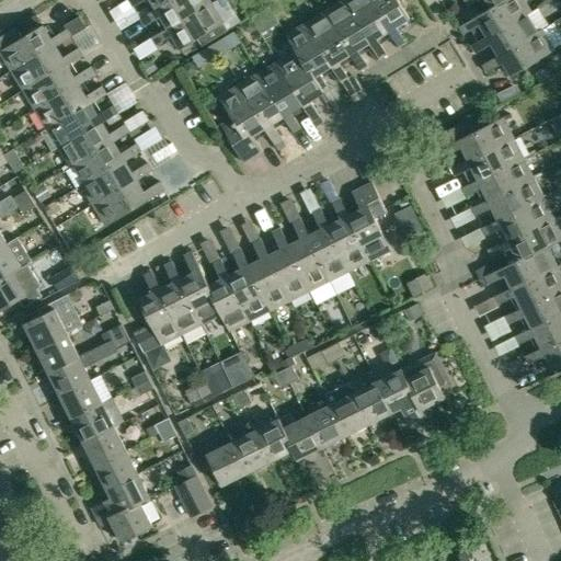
[(168,27),(210,1),(209,0),(169,0),(156,9),(140,18),(145,25),(160,16),(168,27)]
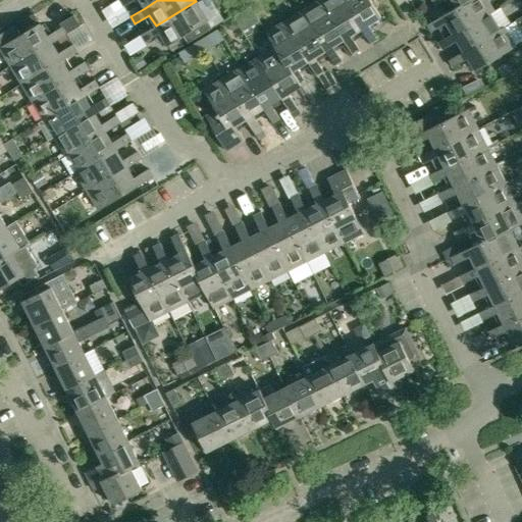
[(344,41),(318,0),(302,10),(325,51),(334,65),(342,61),(332,47),(344,41)]
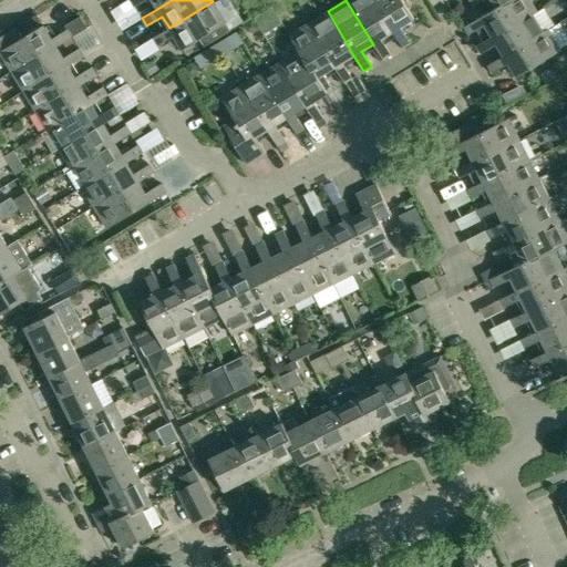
[(346,0),(373,44),(382,60),(390,54),(381,39),(392,32),(372,0),(346,0)]
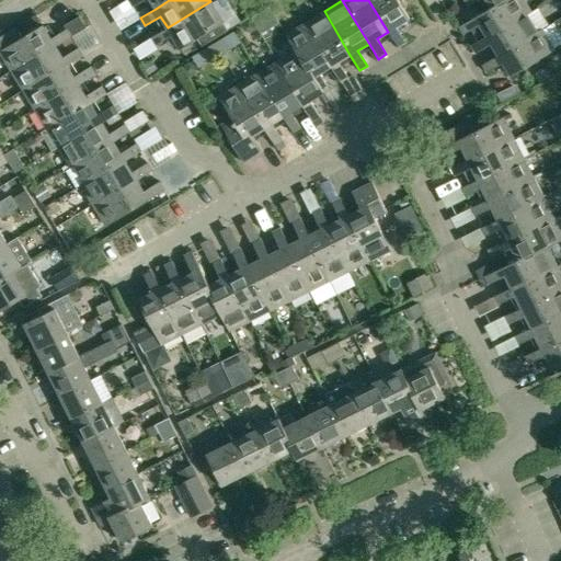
[(368,0),(388,32),(397,47),(405,43),(396,27),(410,19),(398,0),(368,0)]
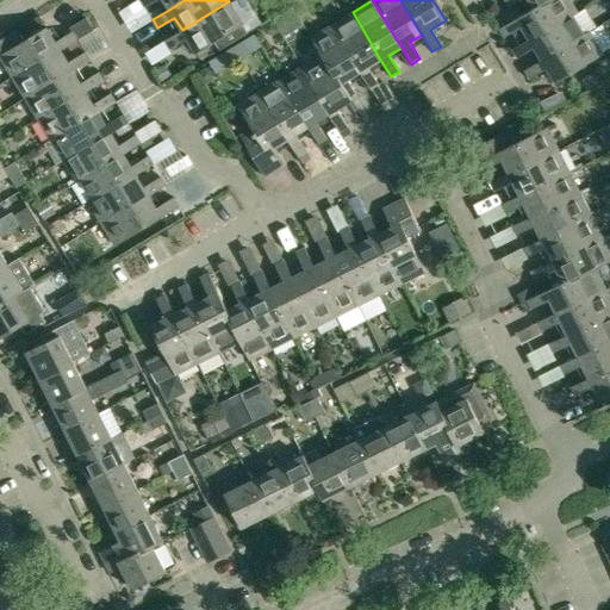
[(528,39),(576,12),(567,0),(546,0),(533,8),(498,29),(504,38),(521,27),(528,39)]
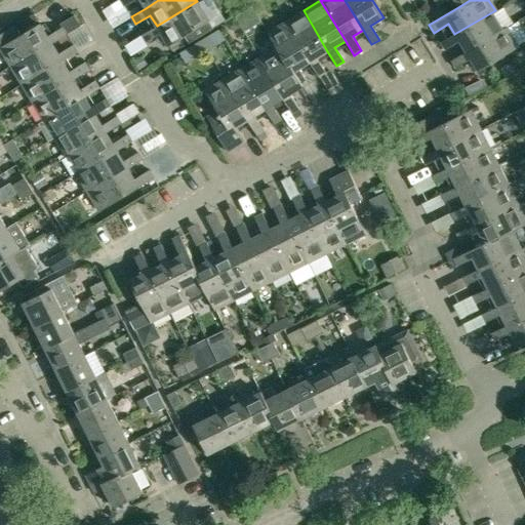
[(197,1),(157,26),(142,35),(147,42),(161,33),(168,45),(184,36),(189,44),(213,29),(209,21),(197,1)]
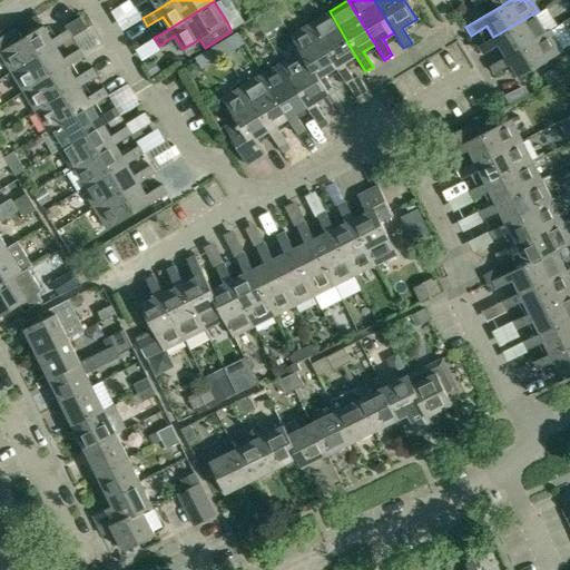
[(330,11),(310,23),(335,68),(345,84),(354,78),(344,62),(355,56),(330,11)]
